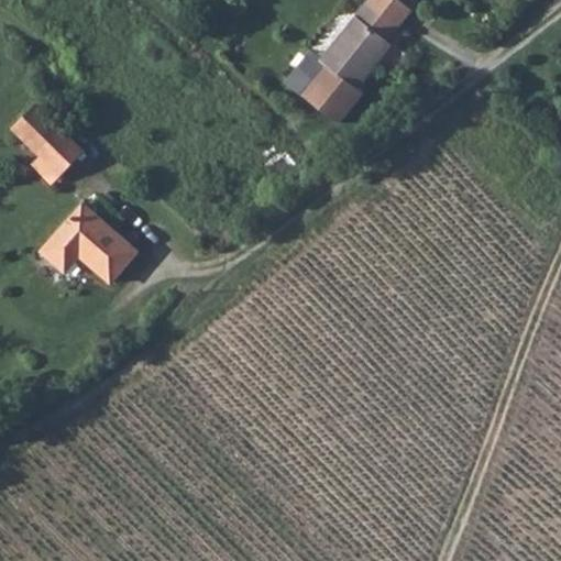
[(354,91),(355,88),(373,68),(367,64),(386,42),(411,10),(398,0),(369,0),(315,67),(305,58),(287,79),(304,92),(301,96),(337,124),(361,96),(354,91)]
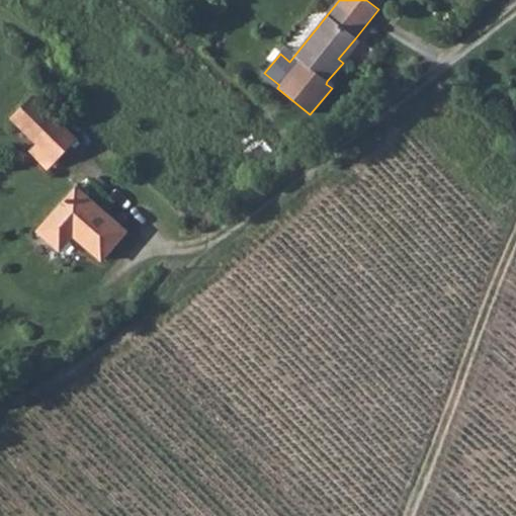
[(381,0),(366,0),(378,9),(383,1),(381,0)]
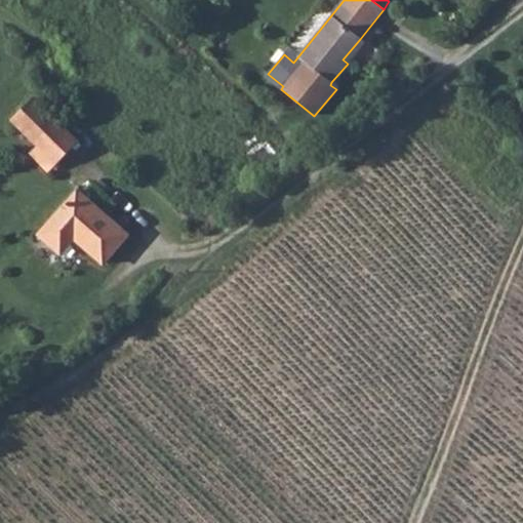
[(23,134),(45,112),(30,97),(8,120),(23,134)]
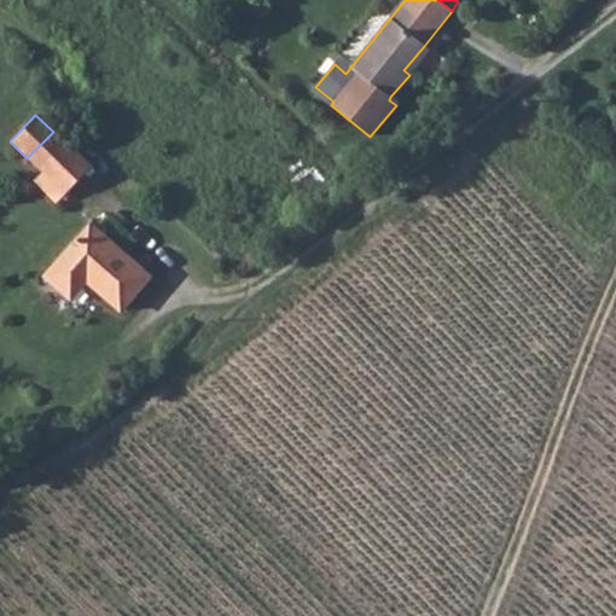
[(86,164),(53,132),(27,158),(59,191),(86,164)]
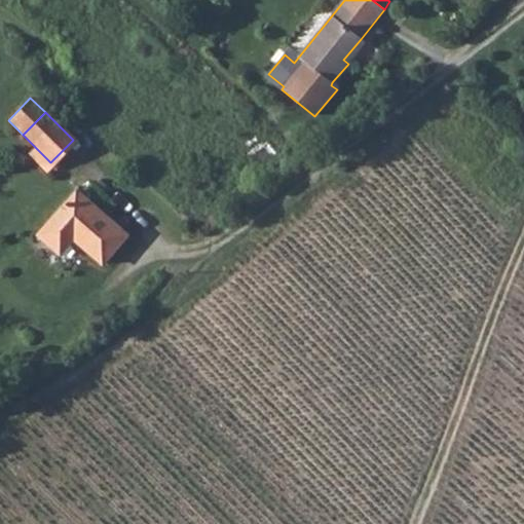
[(99,264),(124,235),(74,190),(34,232),(49,247),(63,232),(99,264)]
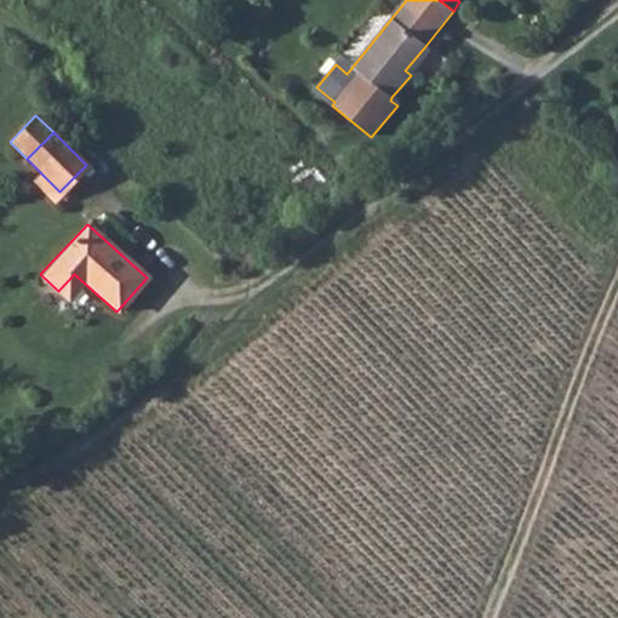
All buildings are outlined.
